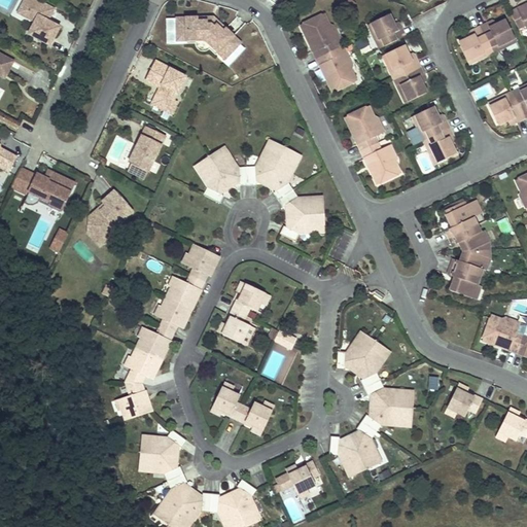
[(47,21),(44,20),(46,16),(49,18),(54,9),(36,0),(24,0),(21,7),(27,10),(27,12),(25,18),(34,23),(28,35),(49,46),(60,27),(47,21)]
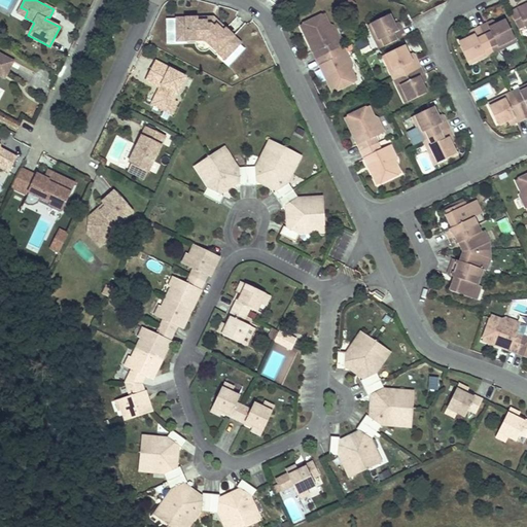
[(520,12),(526,8),(526,3),(518,8),(520,12)]
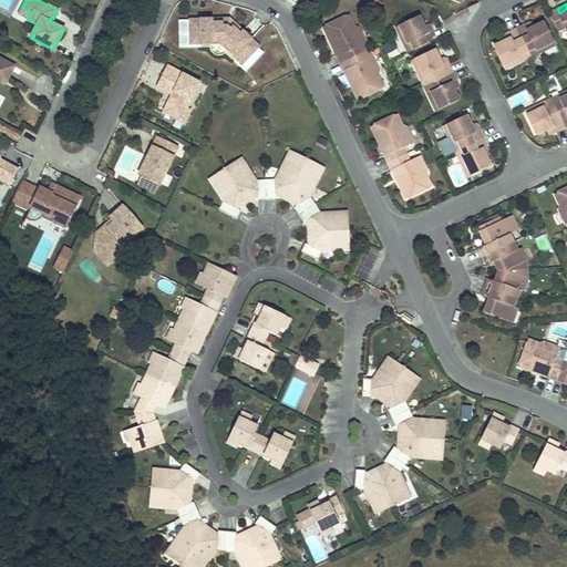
[(18,14),(27,19),(29,13),(29,11),(22,8),(18,14)]
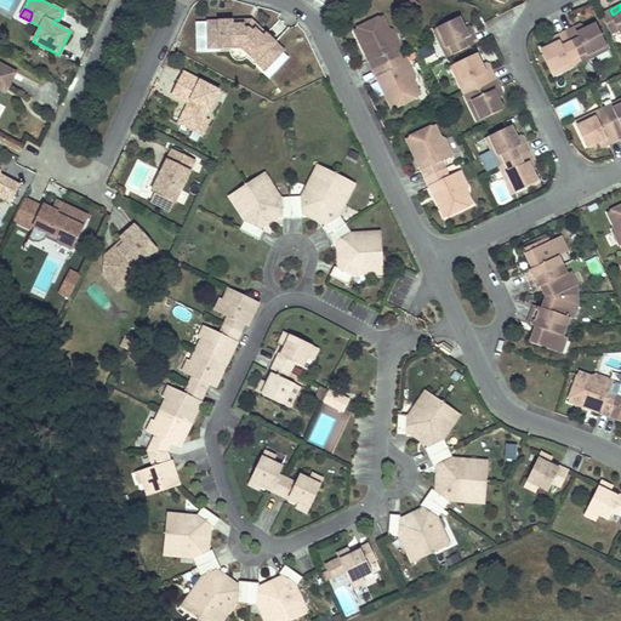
[(620,10),(613,15),(610,10),(602,13),(610,33),(619,29),(620,33),(620,10)]
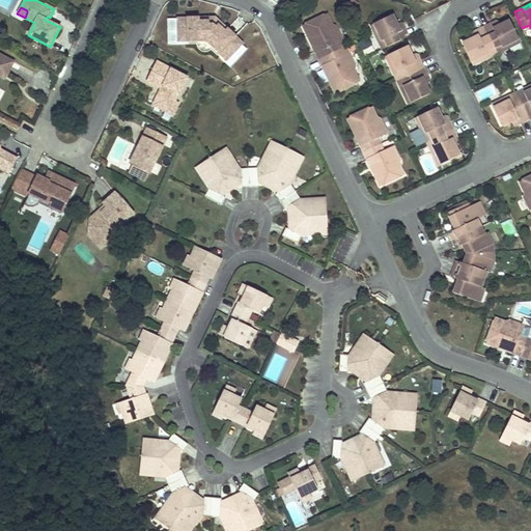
[(327,14),(303,25),(310,40),(314,38),(319,50),(315,52),(318,59),(335,51),(332,44),(342,39),(336,26),(333,27),(327,14)]
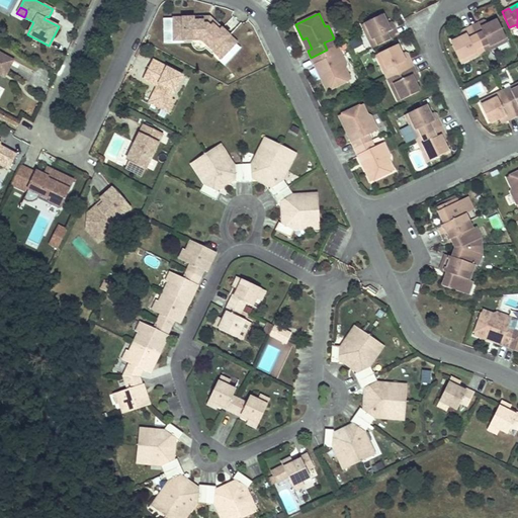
[(382,21),(379,16),(362,24),(367,35),(370,33),(373,39),(375,38),(378,45),(399,35),(395,28),(391,30),(387,23),(385,20),(382,21)]
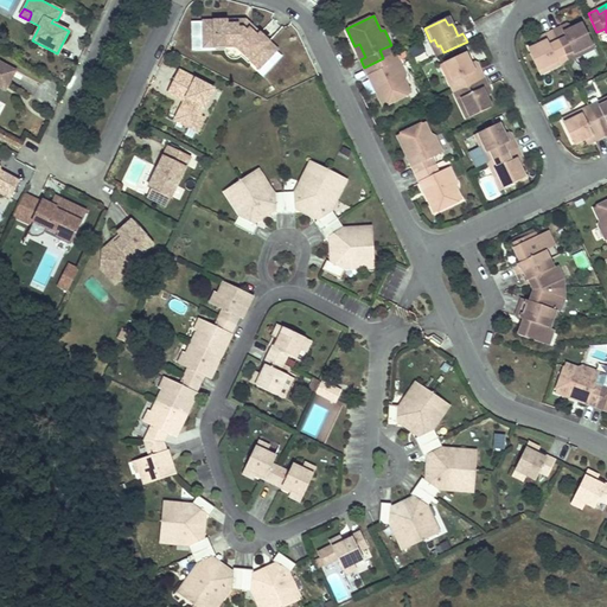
[(237,25),(225,25),(225,20),(213,21),(213,25),(203,25),(203,48),(213,46),(235,46),(250,61),(259,68),(276,49),(260,33),(256,37),(248,29),(246,31),(243,29),(241,27),(237,29),(237,25)]
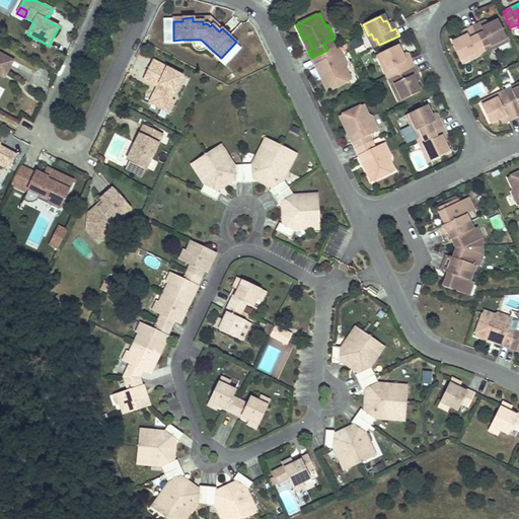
[(222,28),(210,17),(193,17),(193,21),(203,21),(203,24),(206,23),(208,24),(210,26),(212,24),(219,31),(222,28)]
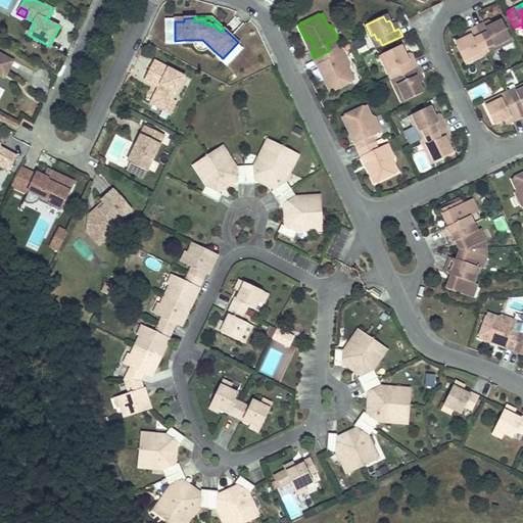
[(512,42),(504,24),(497,26),(495,22),(492,25),(485,28),(483,24),(476,27),(485,47),(492,44),(493,46),(500,43),(501,47),(512,42)]
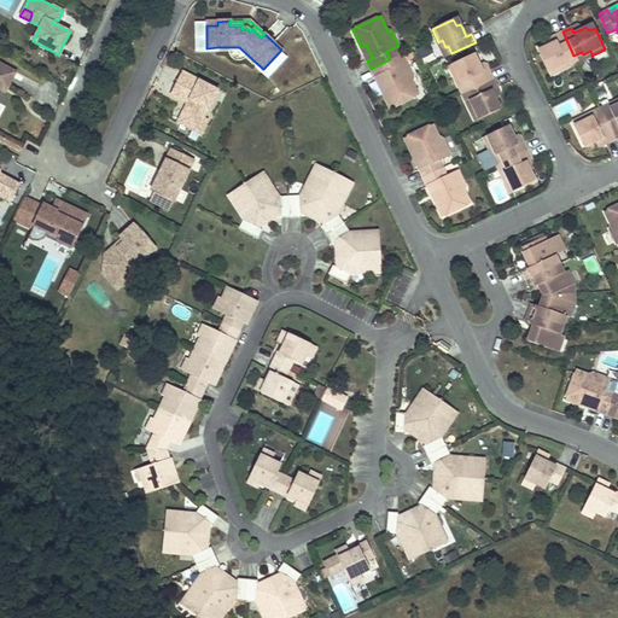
[(546,51),(538,53),(549,75),(561,69),(560,65),(567,62),(565,59),(573,56),(563,31),(554,35),(557,41),(548,45),(543,47),(546,51)]
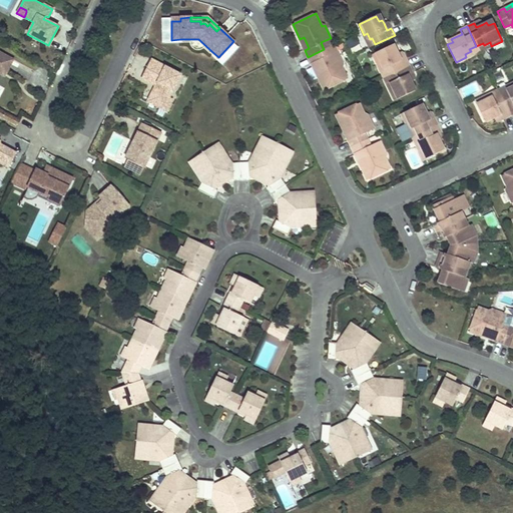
[(367,33),(364,35),(370,47),(375,44),(372,38),(370,39),(367,33)]
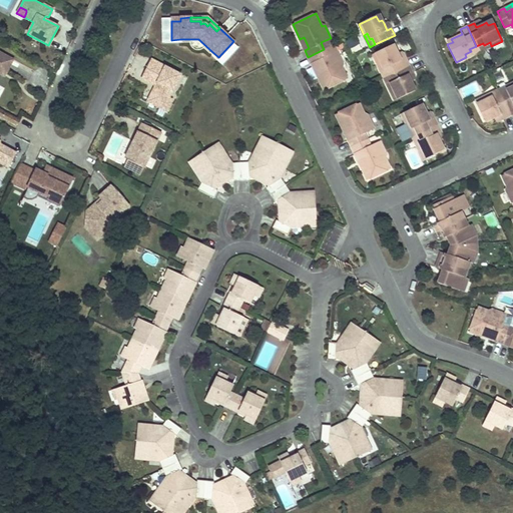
[(309,48),(304,37),(300,39),(305,50),(309,48)]
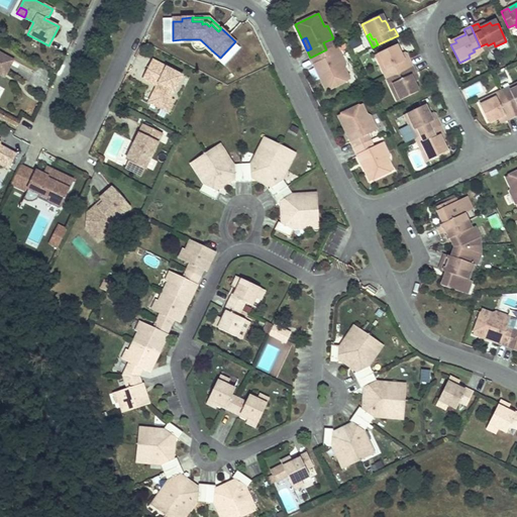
[(183,44),(191,44),(192,47),(194,48),(198,50),(201,50),(204,49),(210,56),(213,52),(200,39),(182,39),(183,44)]
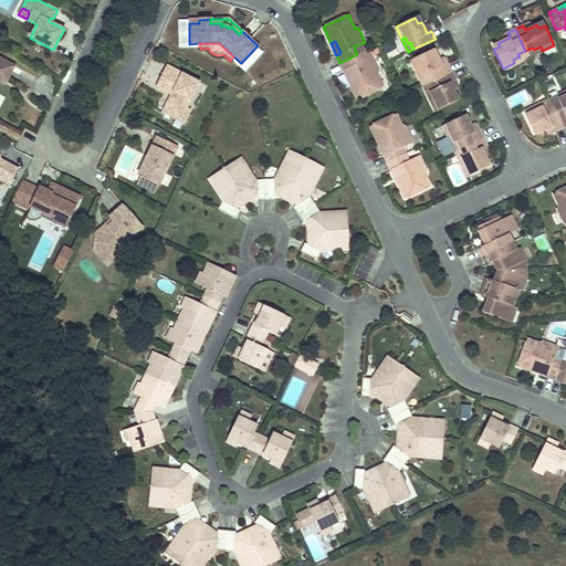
[(528,56),(542,51),(541,46),(534,50),(533,48),(525,51),(528,56)]
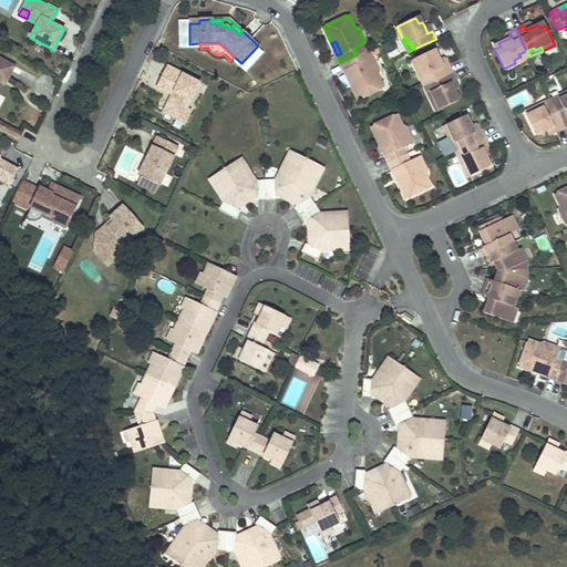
[(452,71),(449,63),(443,65),(440,58),(439,54),(434,57),(432,50),(412,59),(418,71),(421,69),(424,75),(426,74),(430,82),(452,71)]
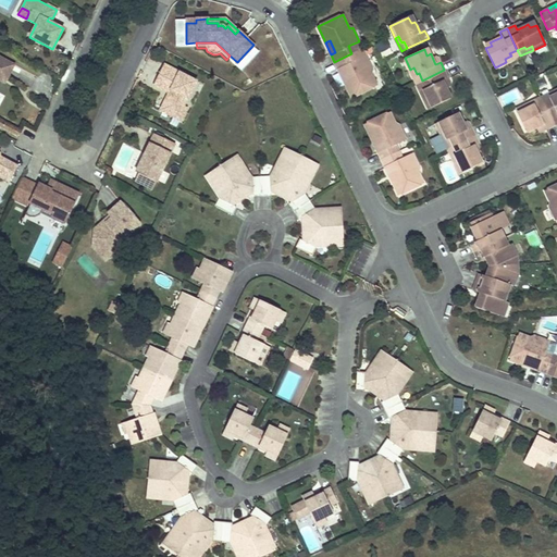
[(505,59),(506,62),(520,56),(517,50),(509,53),(511,56),(505,59)]
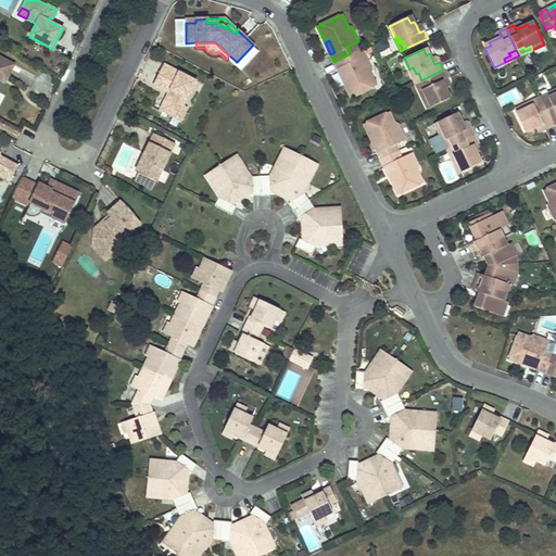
[(343,81),(351,98),(376,86),(369,72),(373,70),(365,57),(355,61),(351,53),(333,62),(338,70),(342,67),(348,79),(343,81)]
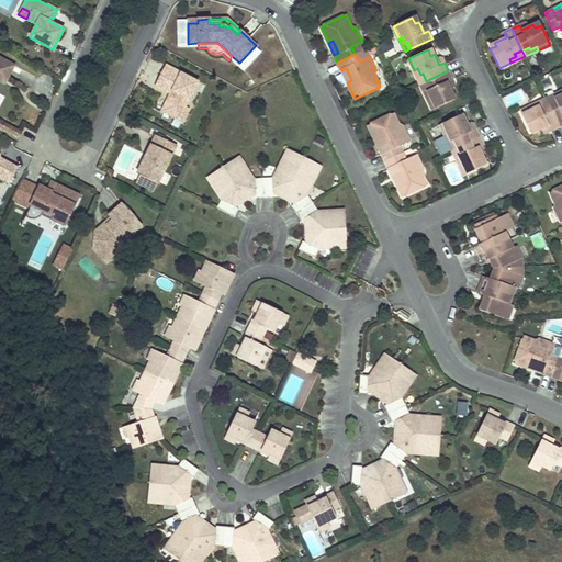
[(0,76),(7,80),(14,66),(0,58),(0,76)]
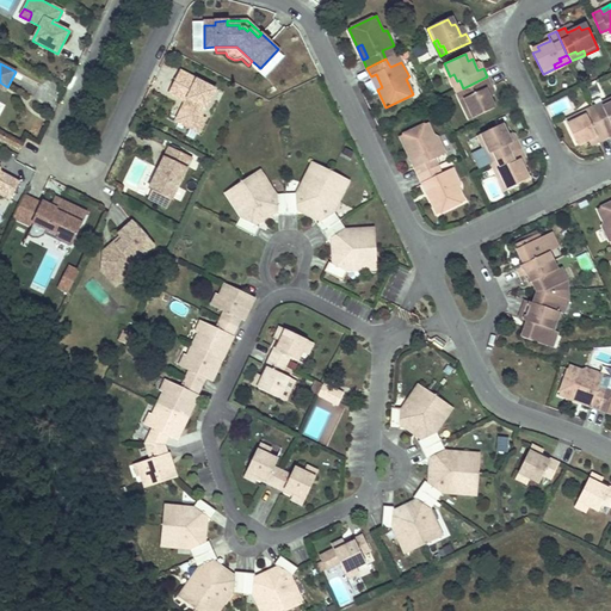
[(217,88),(181,71),(171,93),(186,102),(177,121),(192,128),(198,115),(204,117),(217,88)]
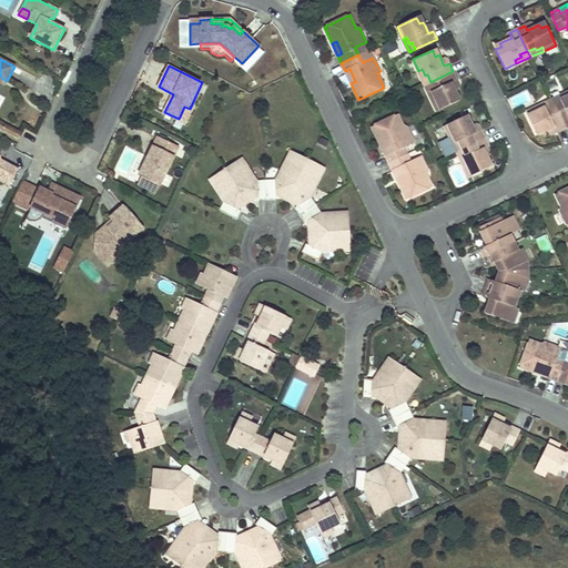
[(351,83),(355,81),(350,69),(345,71),(351,83)]
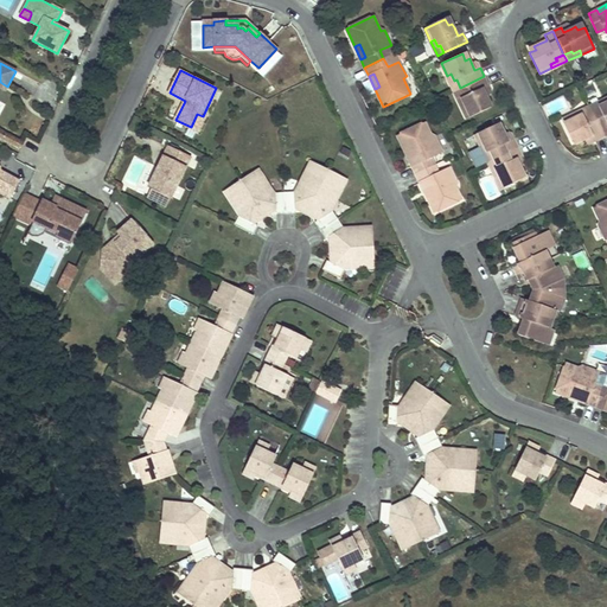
[(451,74),(447,76),(454,90),(460,88),(457,80),(454,81),(451,74)]
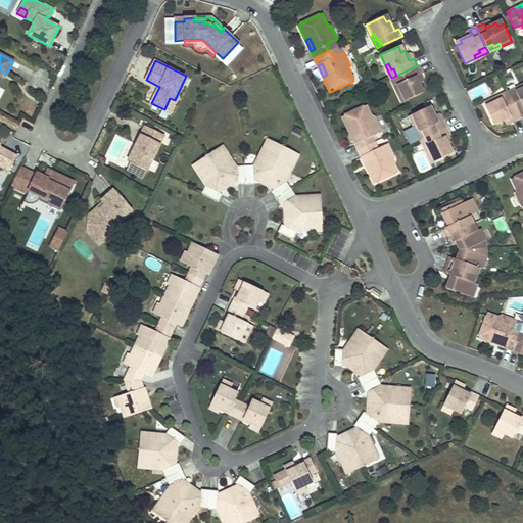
[(402,102),(420,93),(418,88),(421,86),(419,83),(416,76),(421,74),(417,65),(396,76),(399,83),(397,84),(400,90),(397,91),(402,102)]
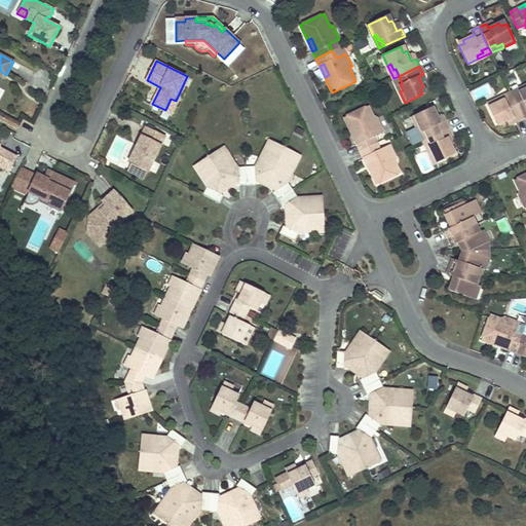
[(393,78),(400,91),(403,90),(400,84),(402,83),(399,76),(393,78)]
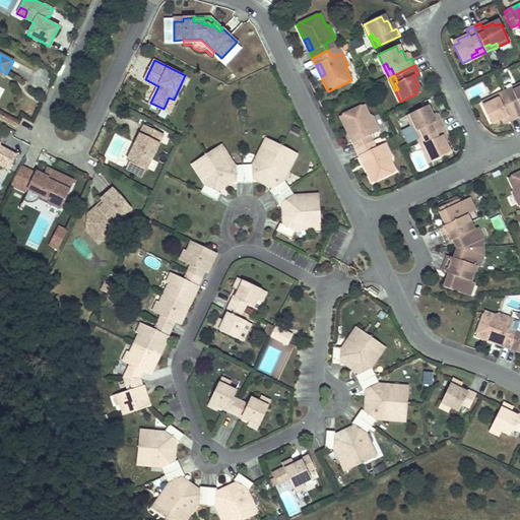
[(519,82),(516,84),(518,88),(512,90),(513,93),(507,96),(516,117),(519,115),(519,82)]
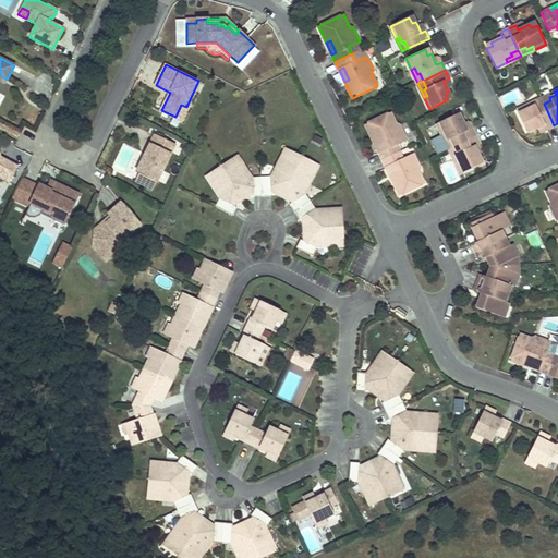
[(520,89),(504,94),(506,106),(523,101),(520,89)]
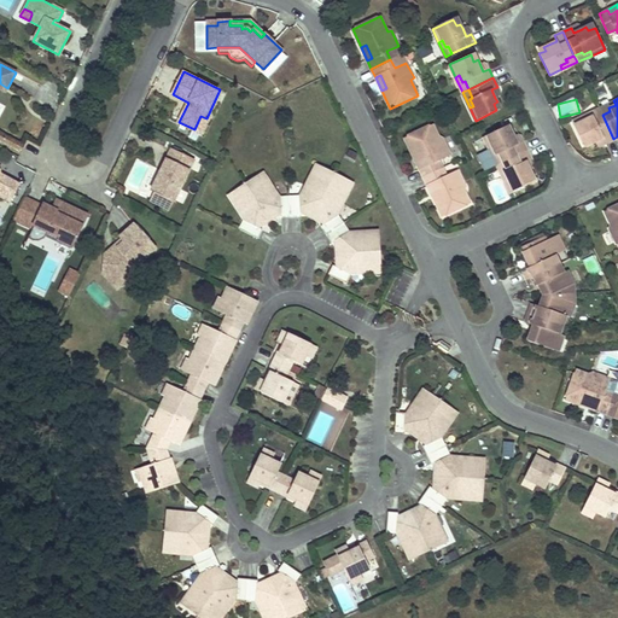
[(616,105),(613,100),(599,109),(602,115),(610,111),(608,108),(616,105)]
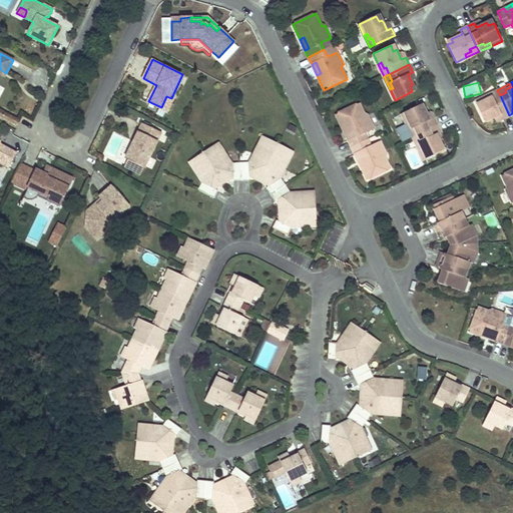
[(497,90),(484,96),(486,99),(492,96),(493,98),(500,95),(497,90)]
